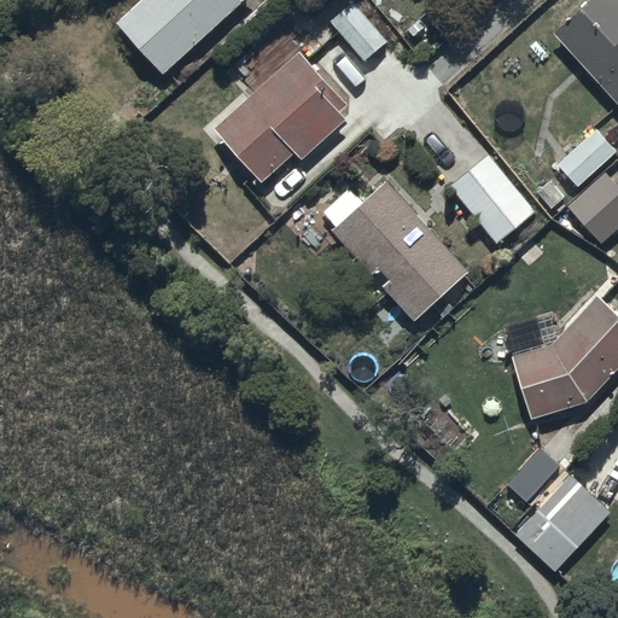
[(242,0),(139,0),(116,22),(163,73),(242,0)]
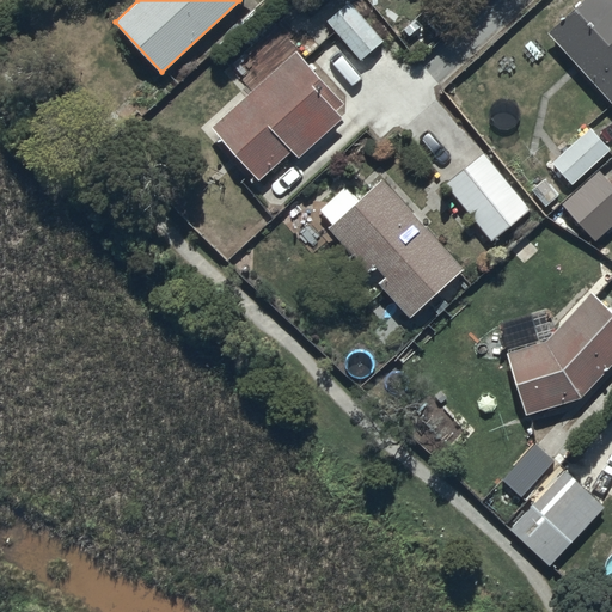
[(348,0),(324,20),(359,60),(383,40),(348,0)]
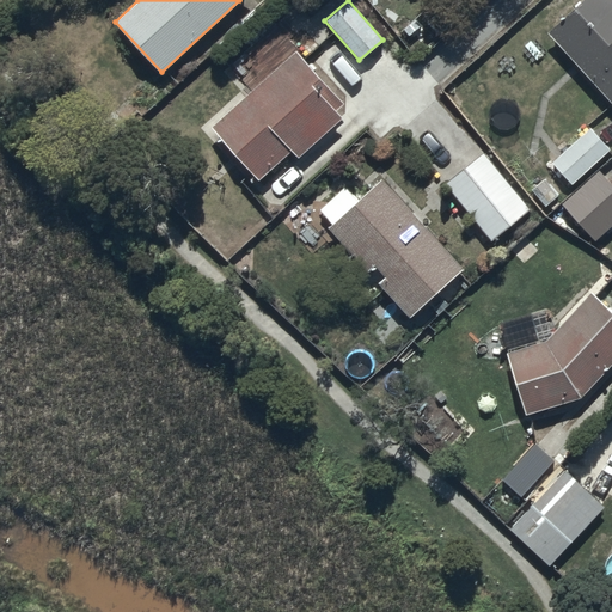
[(611,0),(579,0),(546,30),(611,102),(611,0)]
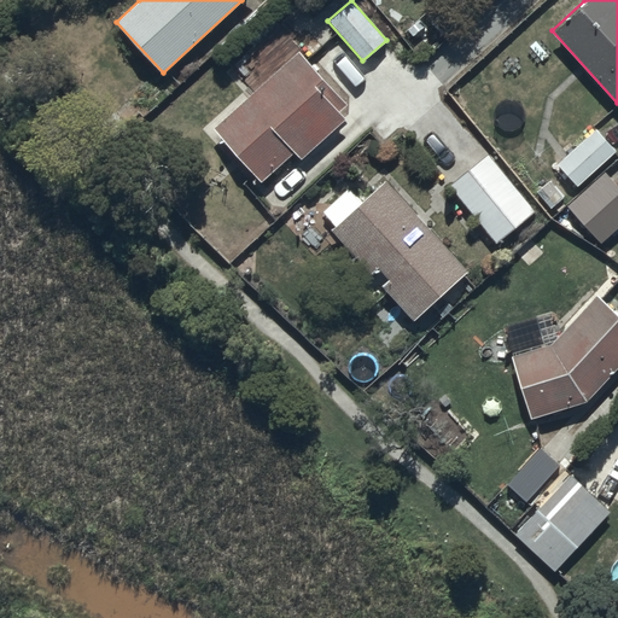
[(211,129),(260,182),(293,152),(299,158),(344,117),(338,111),(345,104),(297,51),(211,129)]
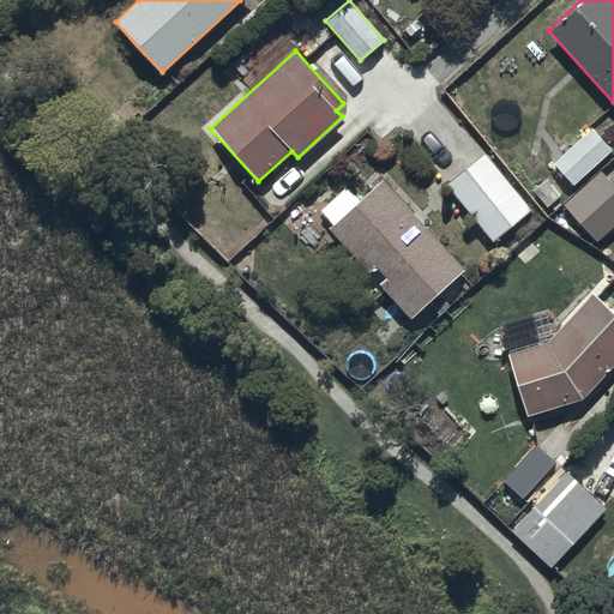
[(570,181),(573,185),(612,150),(595,131),(551,170),(564,186),(570,181)]
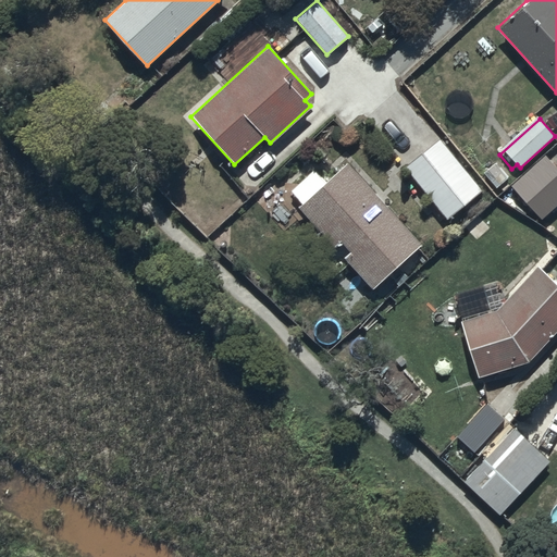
[(404,169),(445,219),(481,189),(438,139),(404,169)]
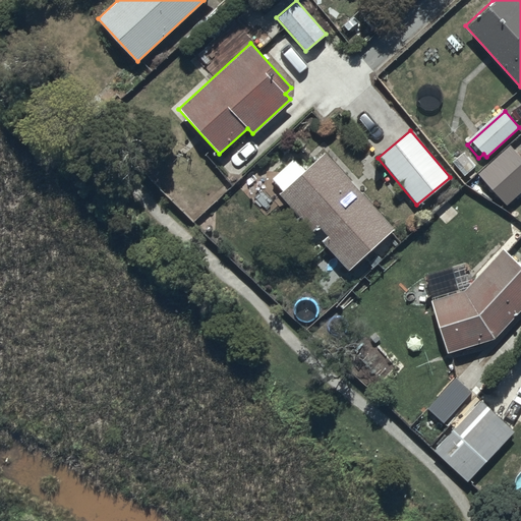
[(503,207),(520,190),(520,156),(511,145),(475,174),(503,207)]
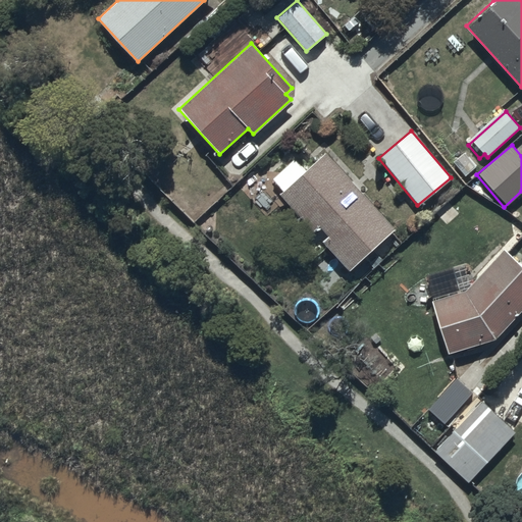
[(349,271),(395,228),(324,151),(304,169),(294,158),(271,178),(281,191),(278,193),(312,229),(317,224),(326,235),(321,240),(349,271)]
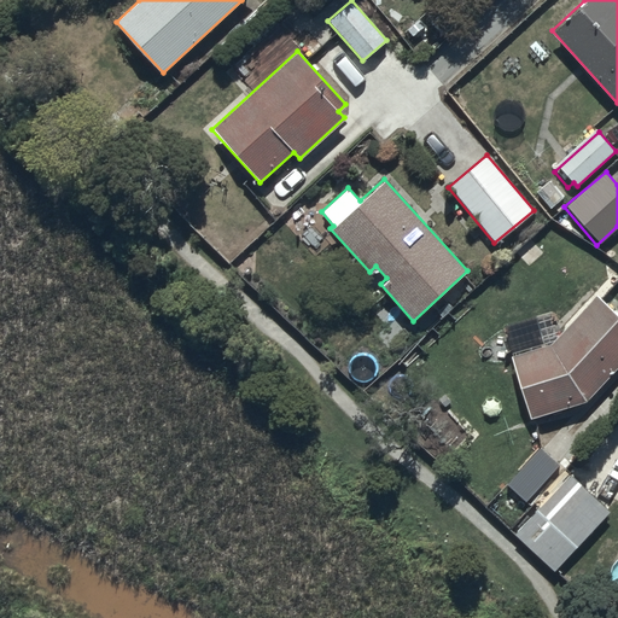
[(530,419),(586,401),(617,366),(617,314),(595,292),(548,343),(509,356),(530,419)]
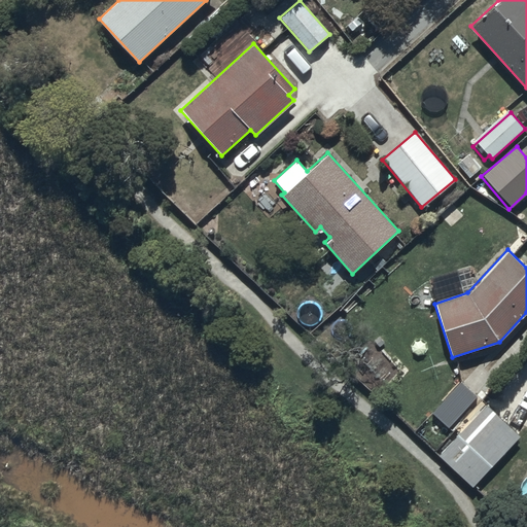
[(461,381),(431,413),(456,436),(438,455),(471,486),(520,435),(461,381)]
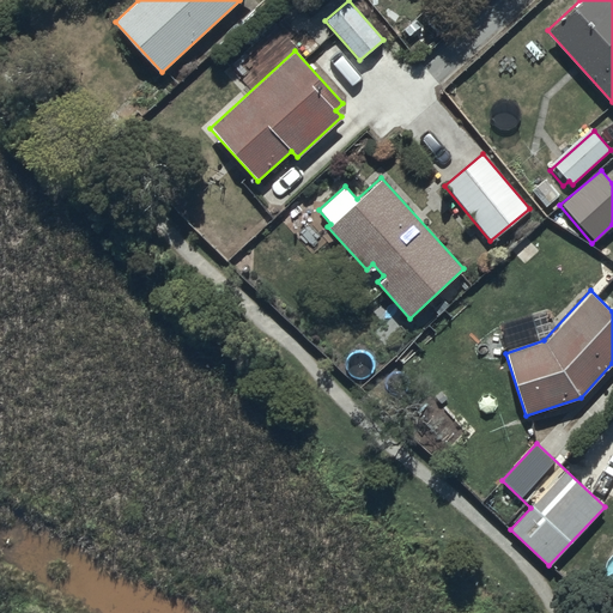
All buildings are outlined.
